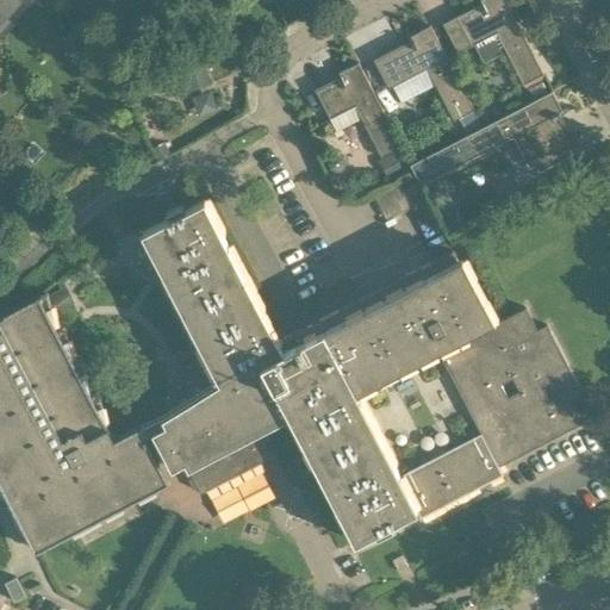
[(0,0),(0,39),(16,24),(7,16),(18,5),(19,6),(25,0),(0,0)]
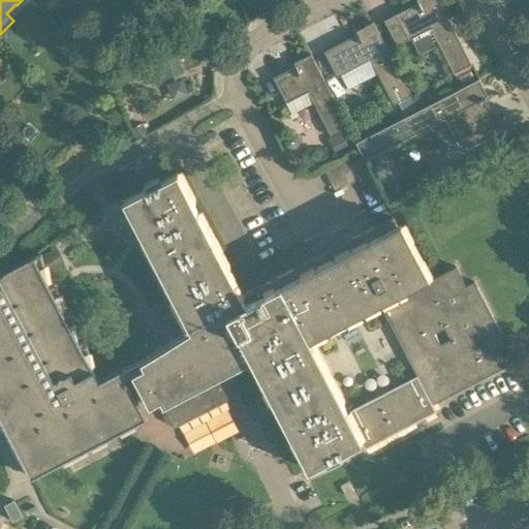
[(469,67),(434,0),(418,0),(412,3),(413,6),(382,23),(395,48),(411,39),(419,55),(436,45),(452,75),(469,67)]
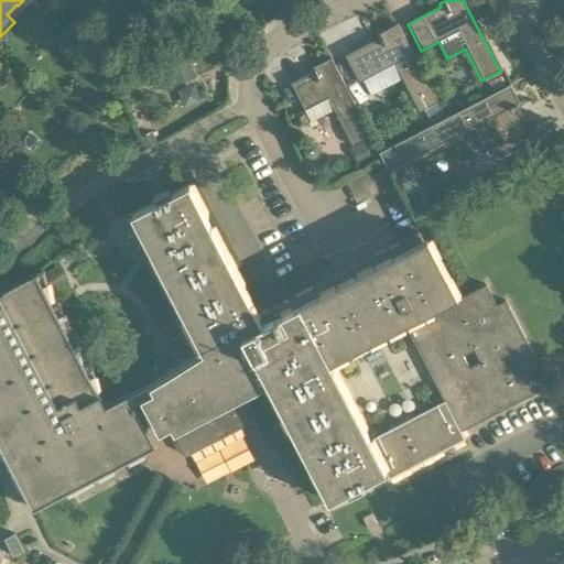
[(437,101),(397,23),(376,34),(377,38),(344,55),(358,82),(393,63),(419,111),(437,101)]
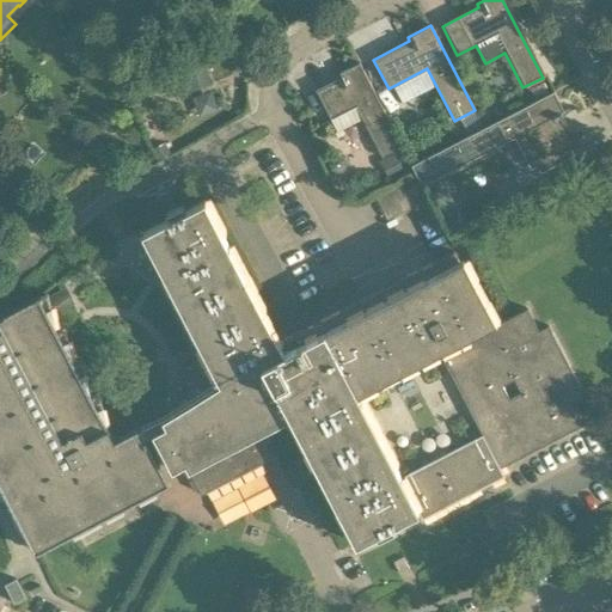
[(202,57),(179,65),(188,90),(189,92),(212,85),(202,57)]
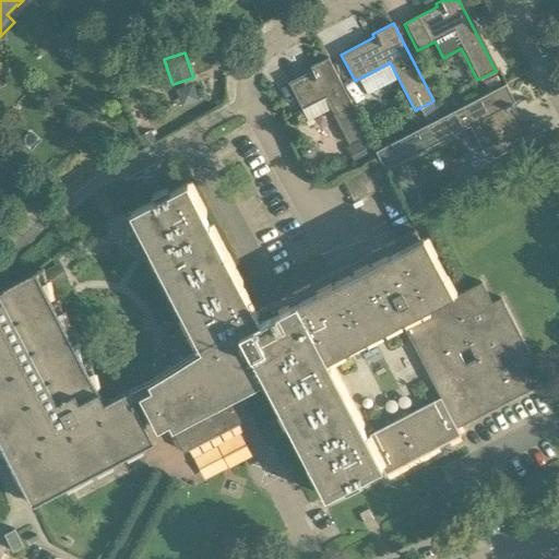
[(307,74),(286,85),(300,111),(306,123),(329,111),(348,147),(367,138),(326,60),(306,71),(307,74)]
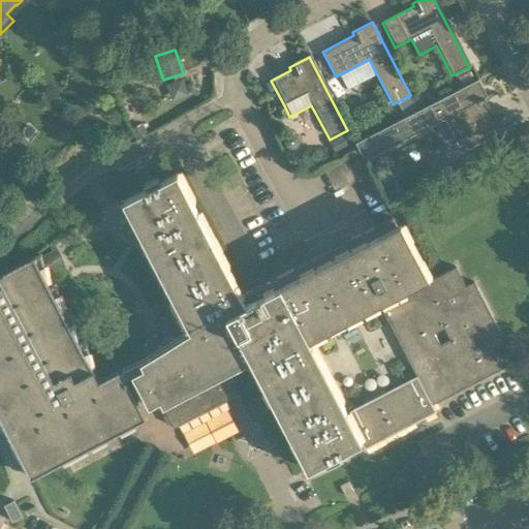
[(461,154),(500,133),(484,102),(487,100),(476,82),(354,145),(363,162),(439,123),(454,151),(458,149),(461,154)]
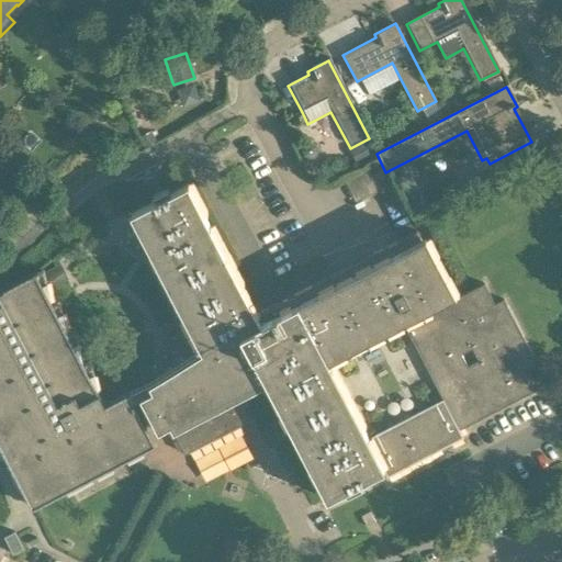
[(429,121),(442,114),(437,102),(424,109),(429,121)]
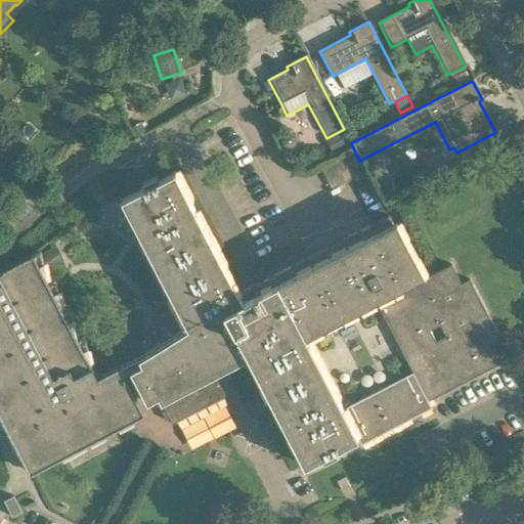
[(349,142),(343,130),(324,139),(331,151),(349,142)]
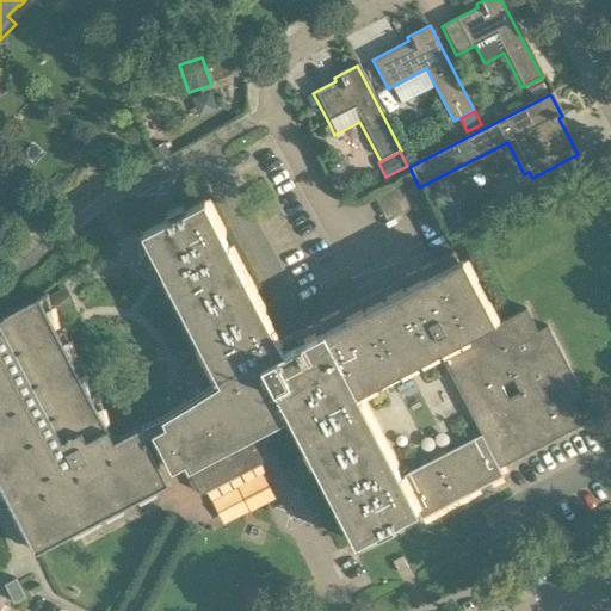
[(345,166),(344,159),(338,155),(331,158),(327,164),(329,170),(335,173),(341,172),(345,166)]
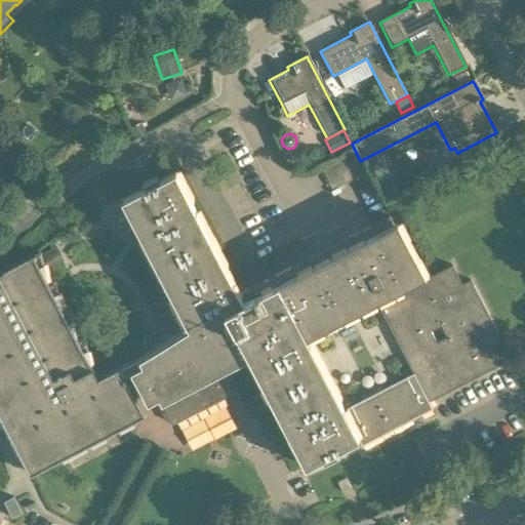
[(393,180),(387,170),(374,176),(379,188),(393,180)]
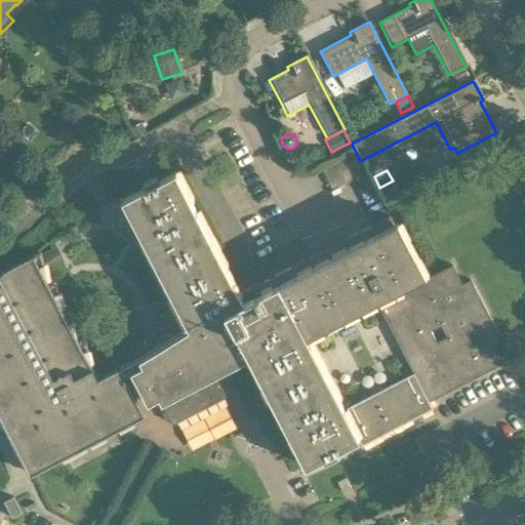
[(234,297),(170,175),(125,200),(189,321),(185,323),(191,336),(186,339),(179,342),(179,344),(174,347),(168,350),(169,351),(163,354),(157,357),(158,358),(152,361),(129,373),(147,405),(158,399),(171,427),(237,393),(226,371),(247,359),(304,468),(356,440),(360,448),(432,410),(429,403),(501,364),(492,346),(500,340),(469,281),(460,285),(451,266),(420,282),(388,217),(234,297)]
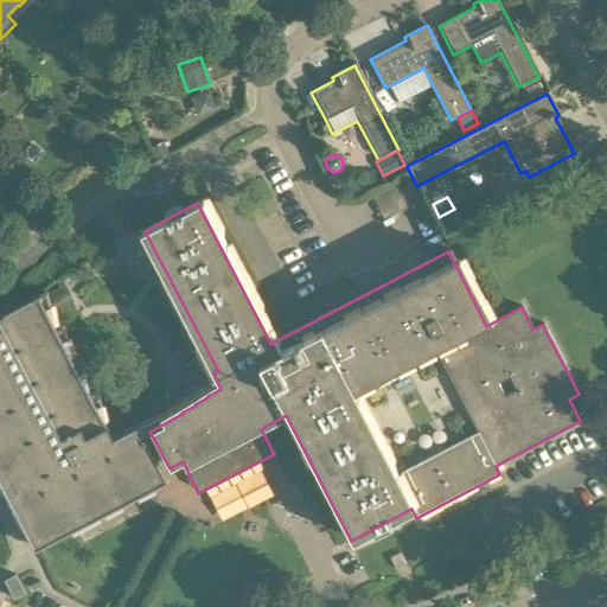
[(460,223),(455,213),(442,221),(447,230),(460,223)]
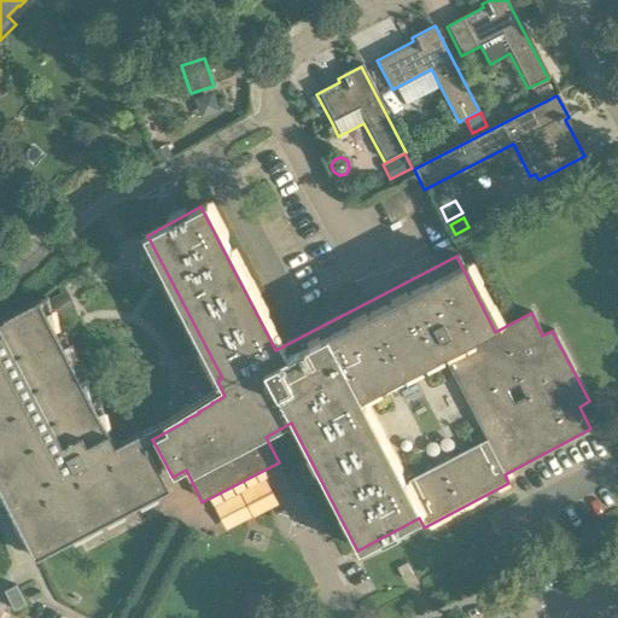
[(44,303),(48,312),(51,310),(52,315),(63,310),(57,297),(48,301),(44,303)]
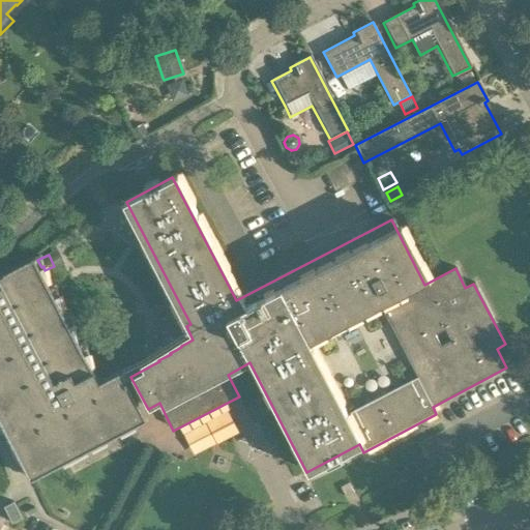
[(98,384),(38,269),(32,257),(0,273),(0,284),(2,288),(0,289),(0,415),(1,416),(7,417),(13,415),(15,414),(20,424),(4,433),(29,480),(146,420),(120,372),(98,384)]
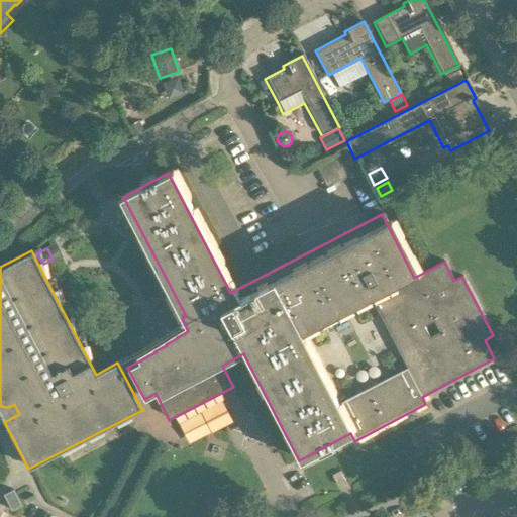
[(184,419),(192,440),(238,422),(230,401),(184,419)]
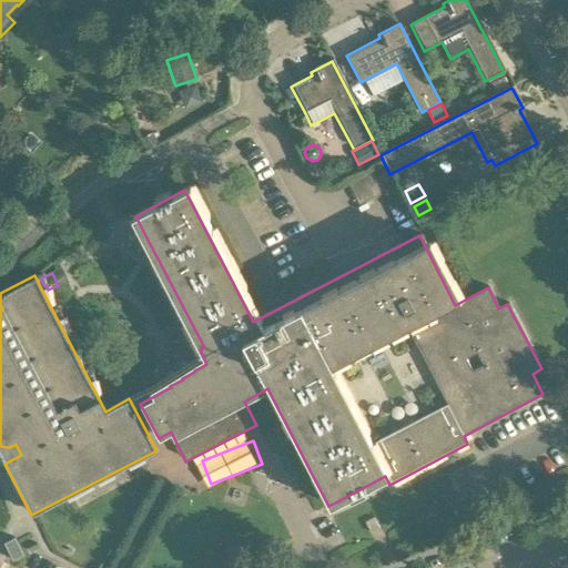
[(11,561),(22,556),(13,538),(2,544),(11,561)]
